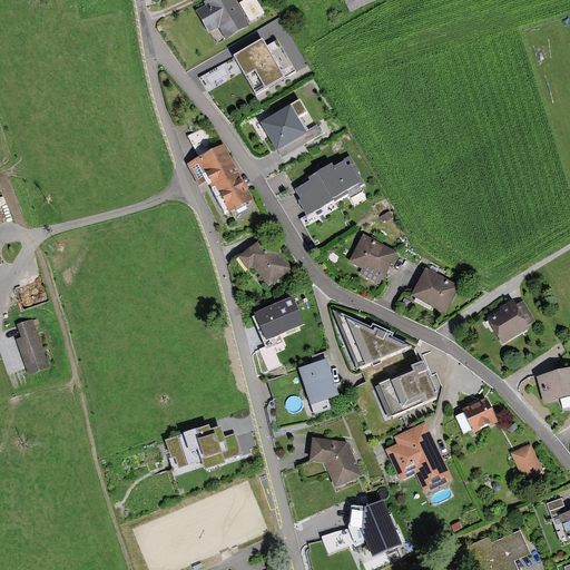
[(206,7),(196,12),(209,35),(218,29),(226,41),(252,27),(235,0),(208,0),(204,3),(206,7)]
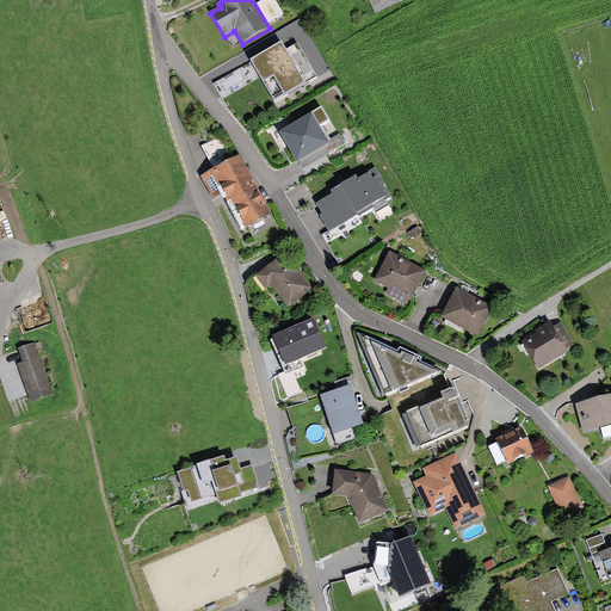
[(284,14),(275,0),(264,0),(257,4),(269,24),(284,14)]
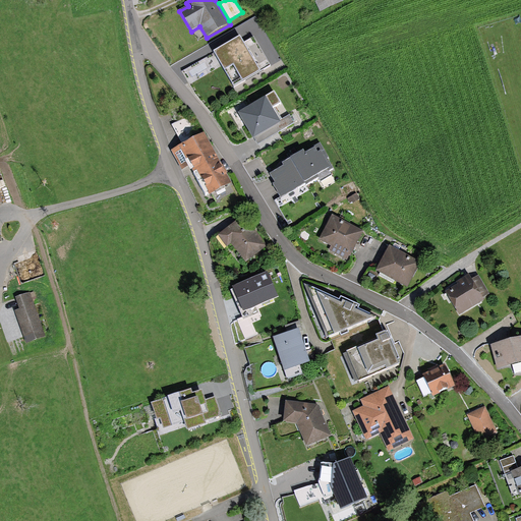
[(342,0),(313,0),(320,12),(344,2),(342,0)]
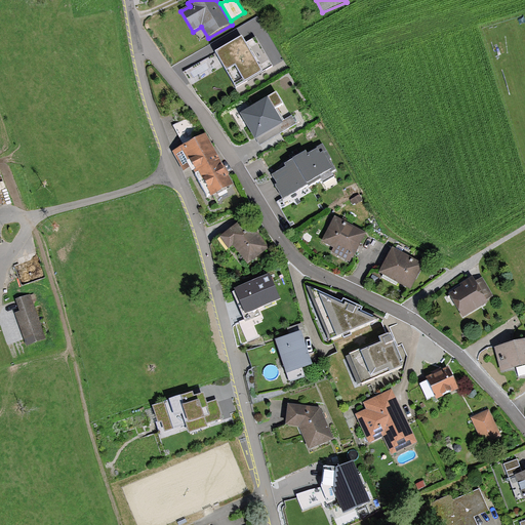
[(246,43),(243,37),(215,53),(236,88),(273,67),(256,37),(246,43)]
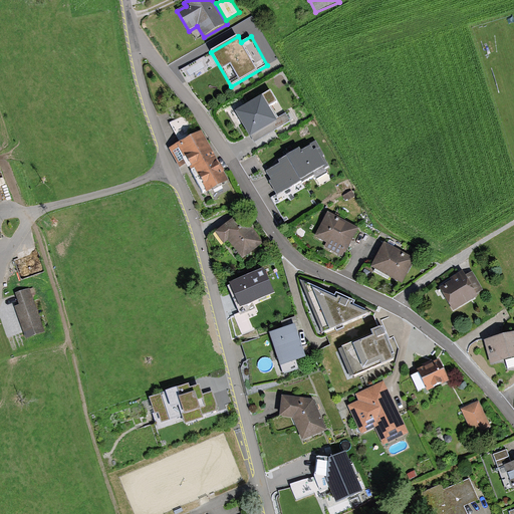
[(262,96),(235,112),(250,139),(251,138),(254,143),(290,121),(286,113),(276,119),(262,96)]
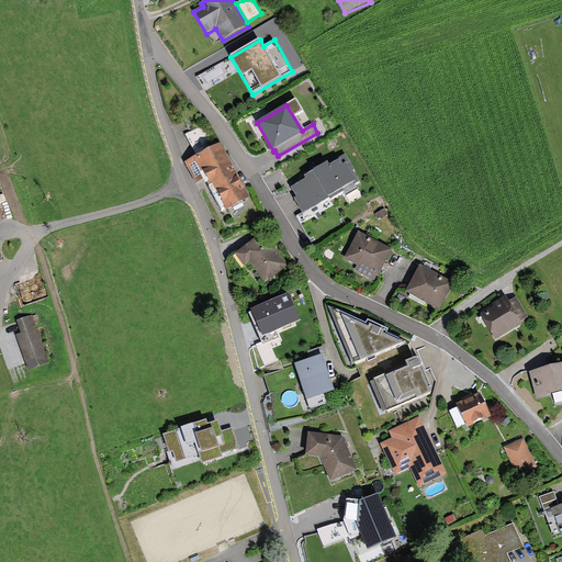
[(197,156),(184,163),(197,184),(206,179),(210,183),(208,184),(222,212),(225,210),(226,212),(251,199),(221,144),(216,146),(204,125),(184,135),(197,156)]
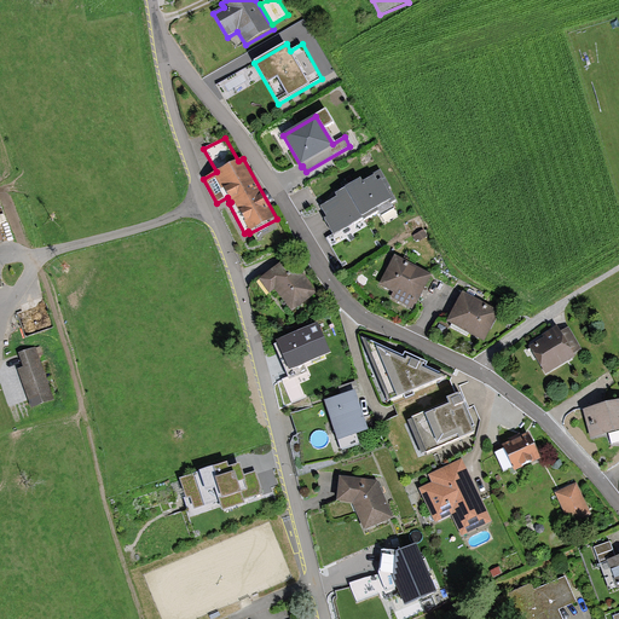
[(337,198),(322,207),(328,218),(324,220),(334,236),(363,220),(364,221),(377,214),(381,221),(398,213),(393,204),(398,202),(381,171),(362,181),(360,180),(335,195),(337,198)]
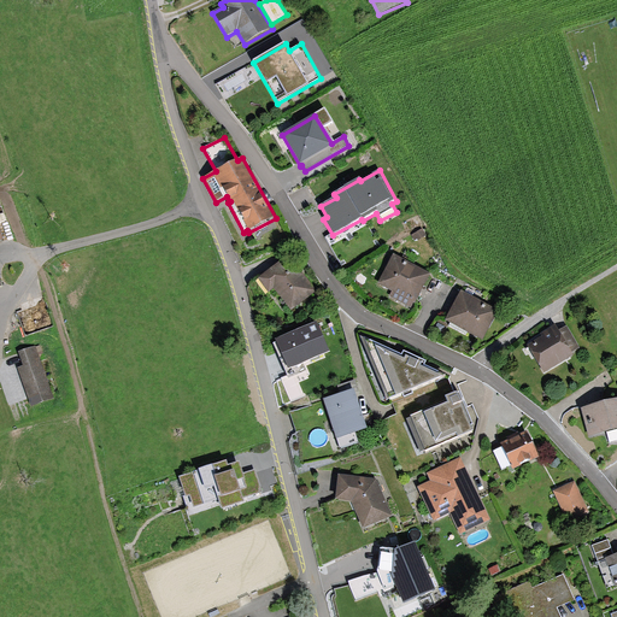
[(289,256),(258,280),(269,293),(274,289),(292,312),(317,292),(289,256)]
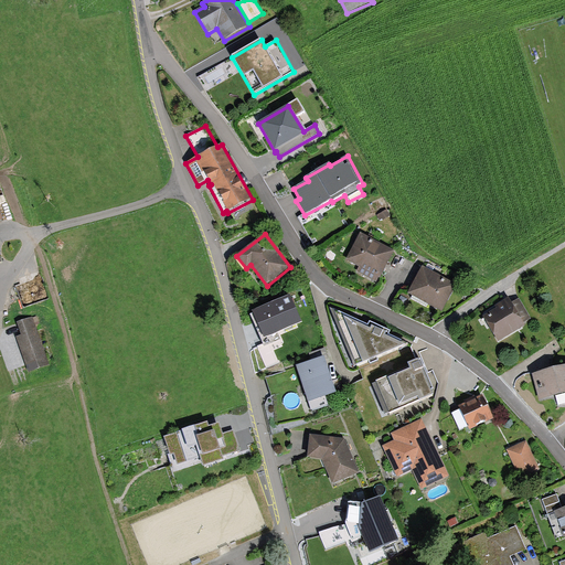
[(394,253),(361,235),(347,260),(360,267),(356,273),(376,283),(379,278),(381,279),(394,253)]
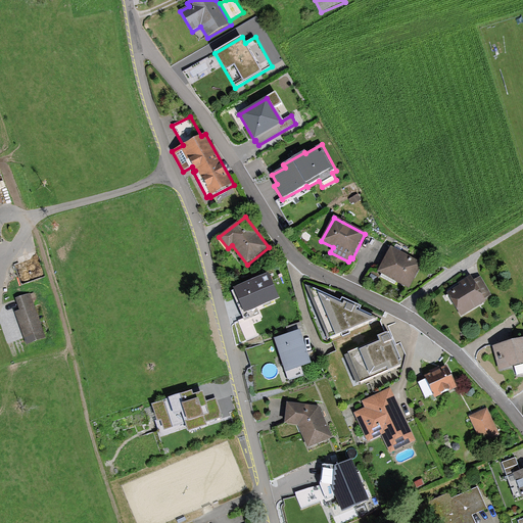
[(423,265),(390,247),(378,272),(410,289),(423,265)]
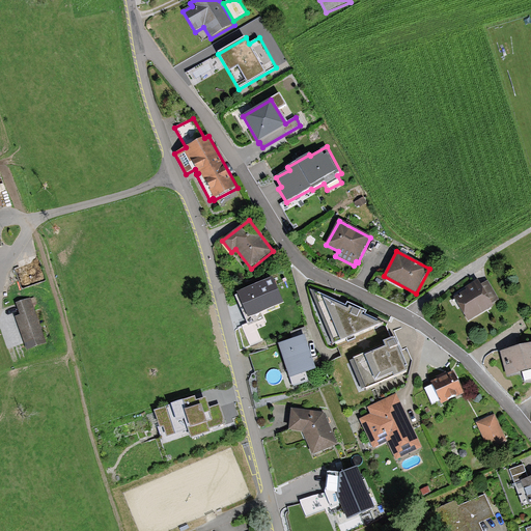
[(273,278),(236,294),(247,317),(246,317),(249,326),(263,319),(261,314),(284,305),(273,278)]
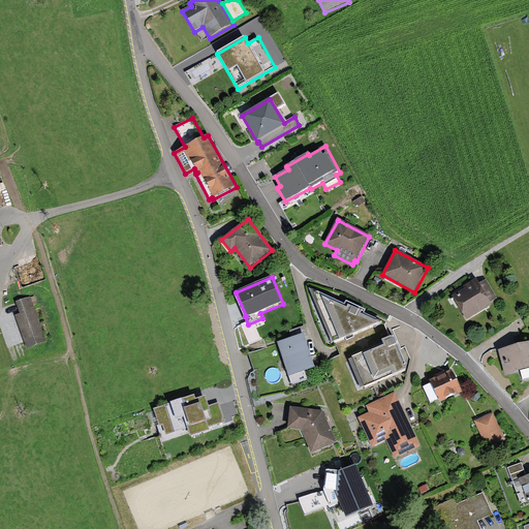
[(465,289),(453,297),(467,320),(492,305),(491,304),(498,300),(486,279),(478,283),(476,279),(464,286),(465,289)]
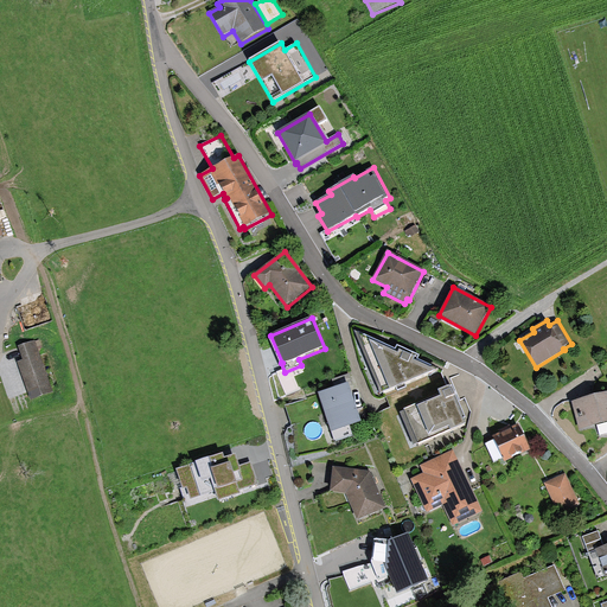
[(395,351),(353,332),(381,395),(439,371),(417,362),(420,357),(396,347),(395,351)]
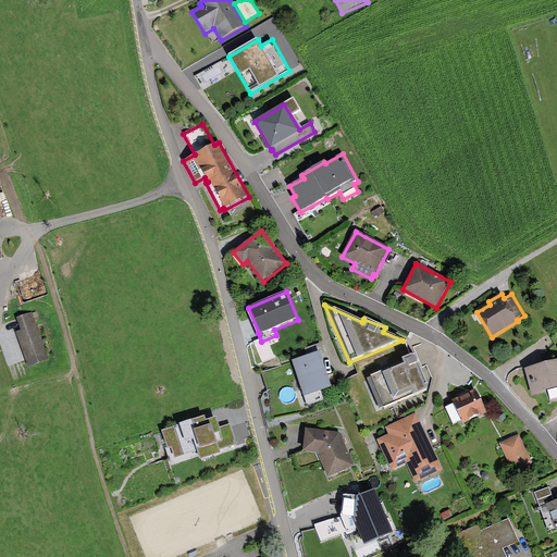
[(32,312),(16,318),(21,331),(15,333),(28,368),(49,360),(32,312)]
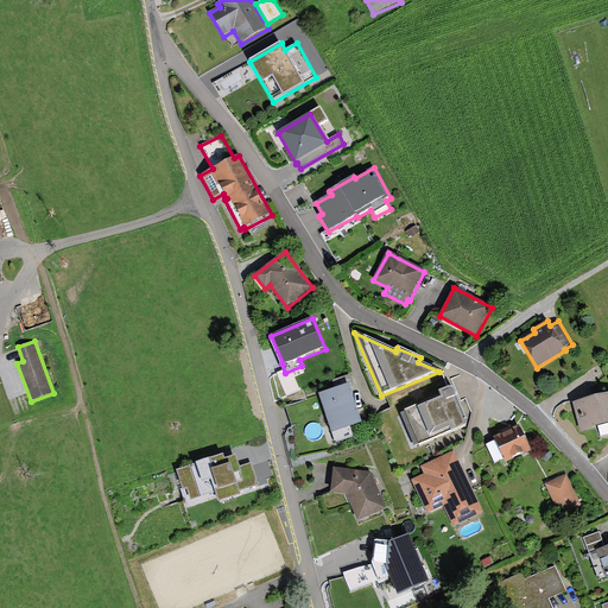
[(335,388),(317,394),(331,435),(362,424),(349,387),(354,386),(350,375),(333,381),(335,388)]
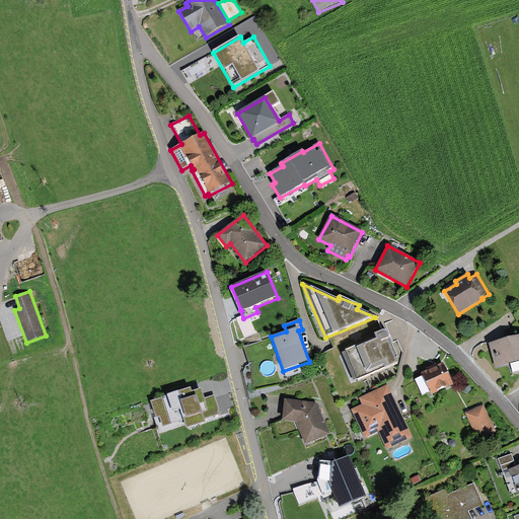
[(375,339),(345,352),(358,382),(398,365),(384,332),(374,337),(375,339)]
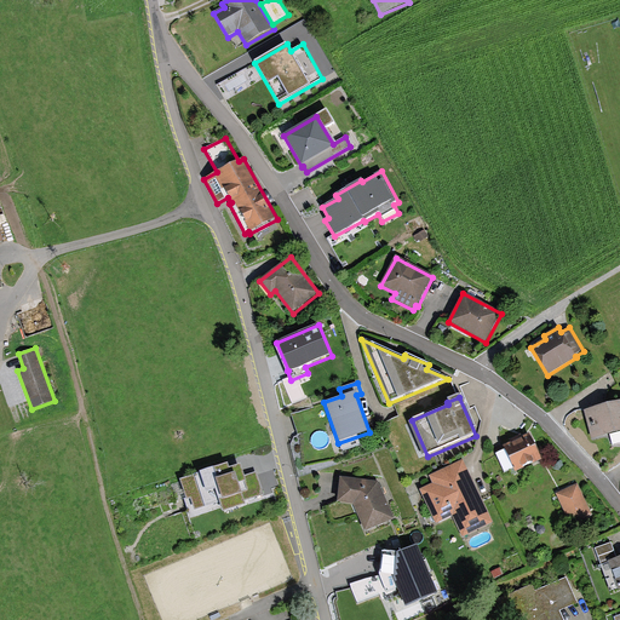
[(619,402),(584,412),(591,441),(609,436),(612,446),(619,443),(619,402)]
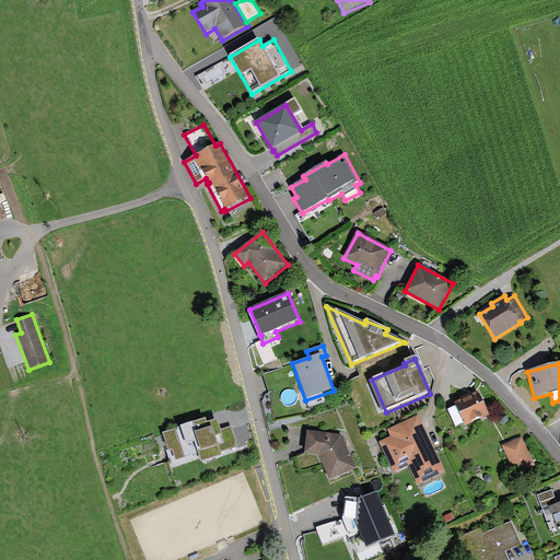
[(436,385),(431,368),(424,370),(429,387),(436,385)]
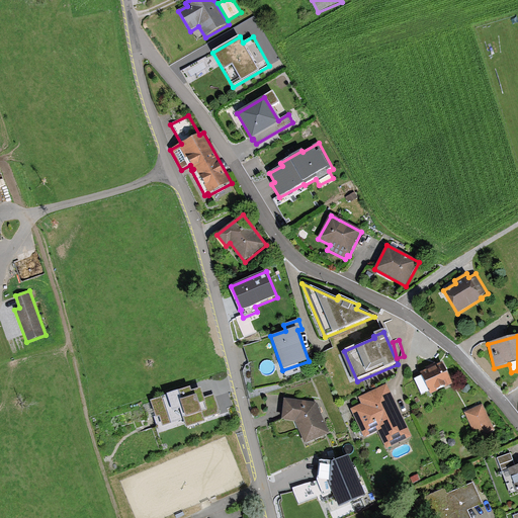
[(442,363),(420,373),(422,376),(414,380),(421,396),(429,392),(431,396),(453,385),(442,363)]
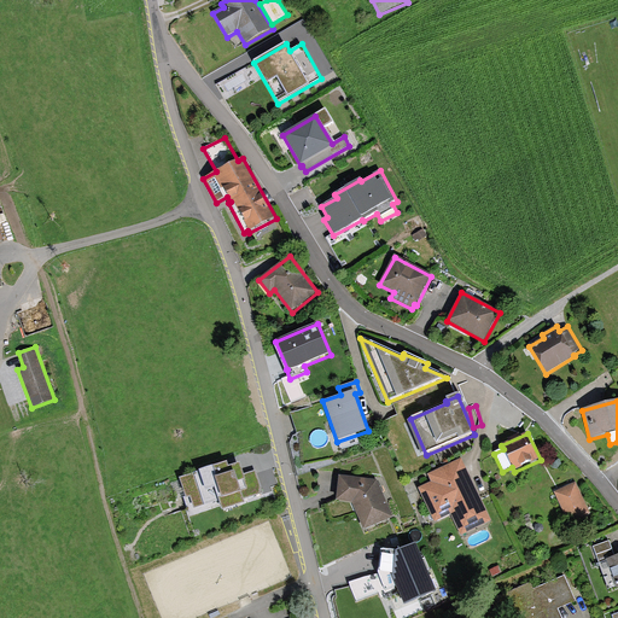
[(342,441),(344,450),(360,448),(359,438),(342,441)]
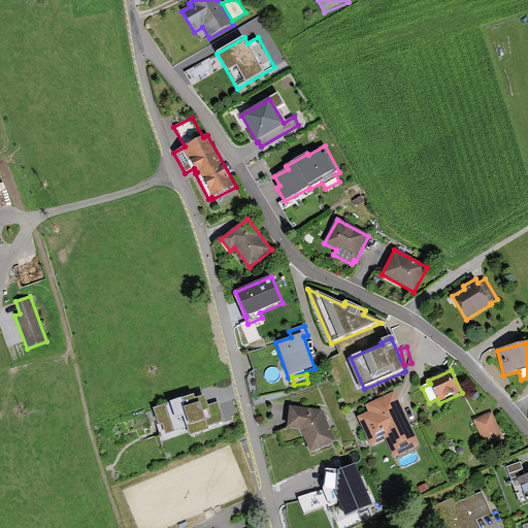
[(368,413),(357,419),(371,447),(385,440),(394,459),(421,446),(394,392),(365,406),(368,413)]
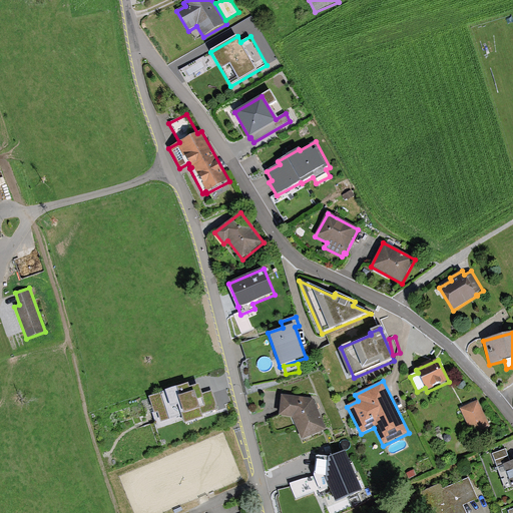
[(188,385),(149,398),(154,415),(158,414),(161,423),(181,416),(184,425),(203,419),(202,416),(219,410),(212,391),(202,395),(199,386),(190,389),(188,385)]
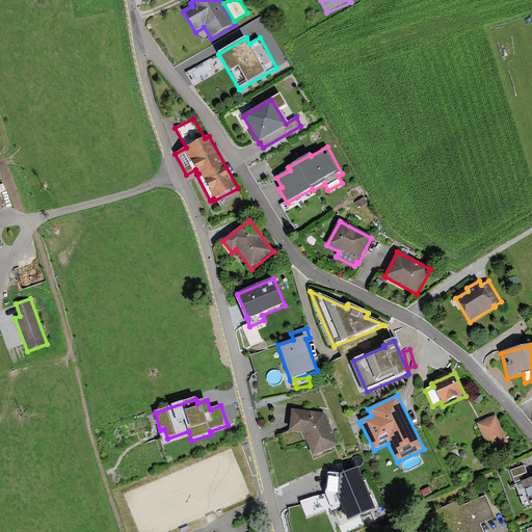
[(325,414),(292,410),(289,432),(303,433),(313,457),(339,446),(325,414)]
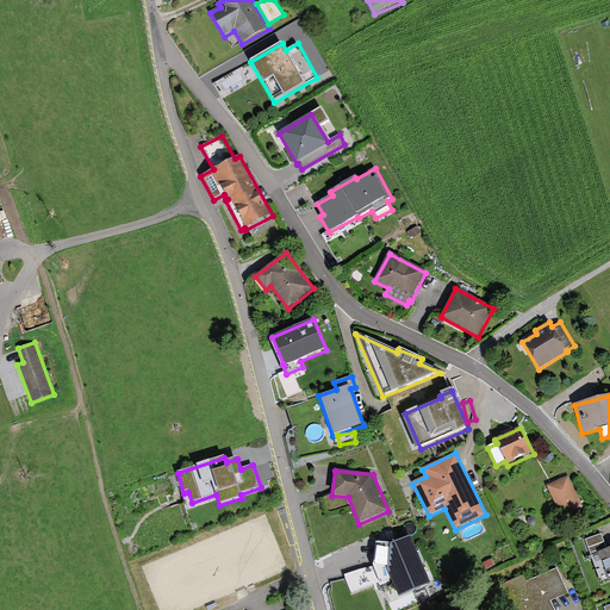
[(568,477),(547,486),(561,517),(583,508),(568,477)]
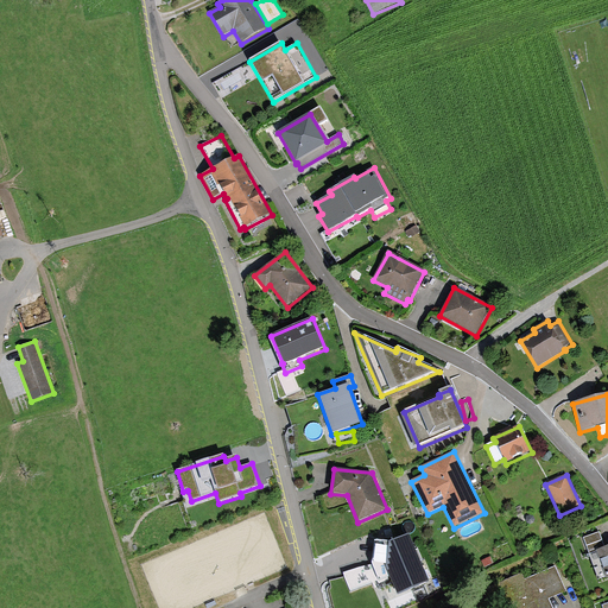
[(410,532),(390,542),(372,539),(368,564),(386,567),(398,596),(431,583),(410,532)]
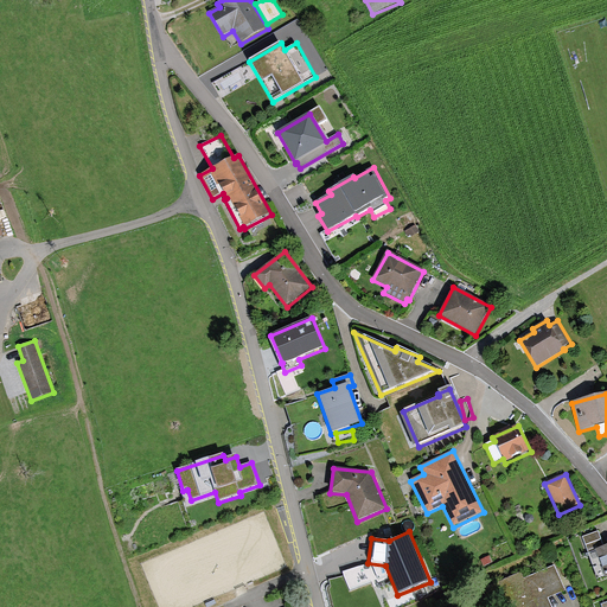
[(599,531),(582,537),(598,580),(606,576),(606,545),(605,547),(599,531)]
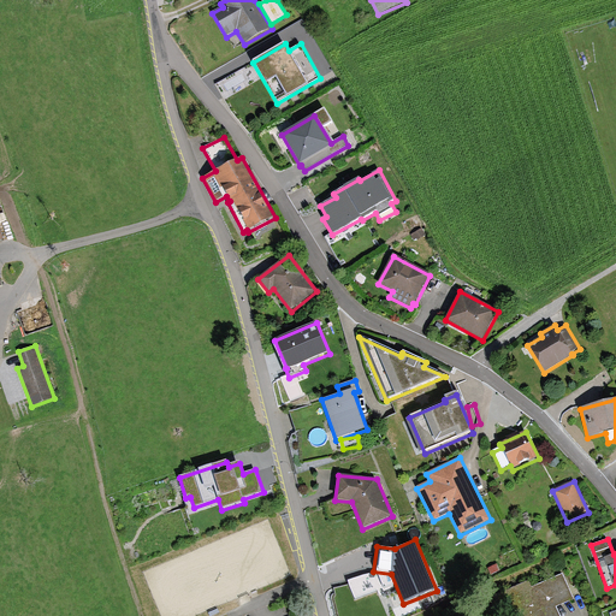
[(574,600),(563,574),(532,587),(529,580),(489,598),(496,615),(560,615),(556,608),(574,600)]
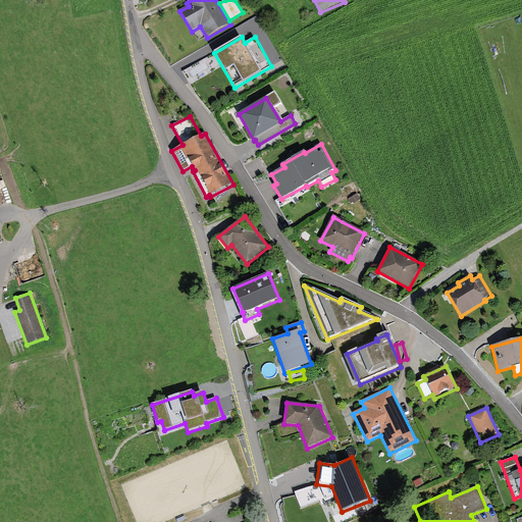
All buildings are outlined.
